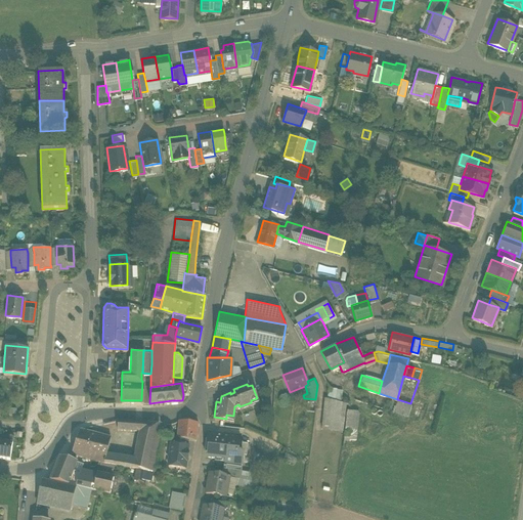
[(327,395),(334,397),(336,388),(336,387),(328,385),(327,395)]
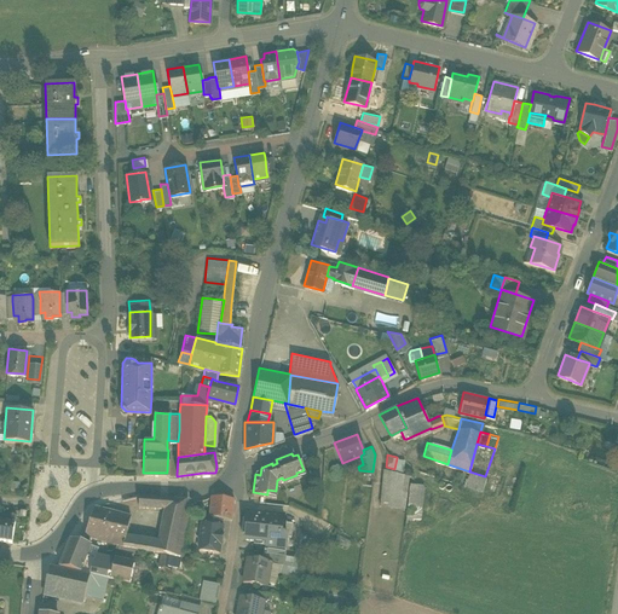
[(481,490),(485,476),(469,471),(448,464),(423,456),(419,469),(481,490)]
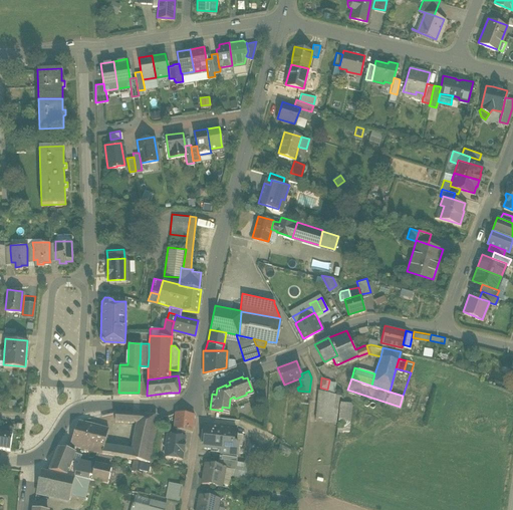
[(327,390),(334,392),(336,383),(329,380),(327,390)]
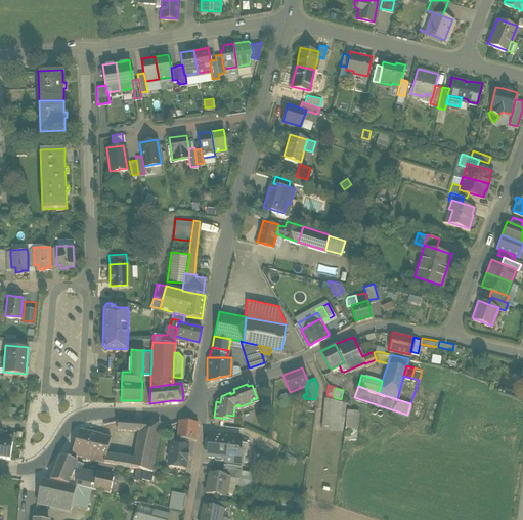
[(319,427),(330,428),(334,399),(323,399),(319,427)]
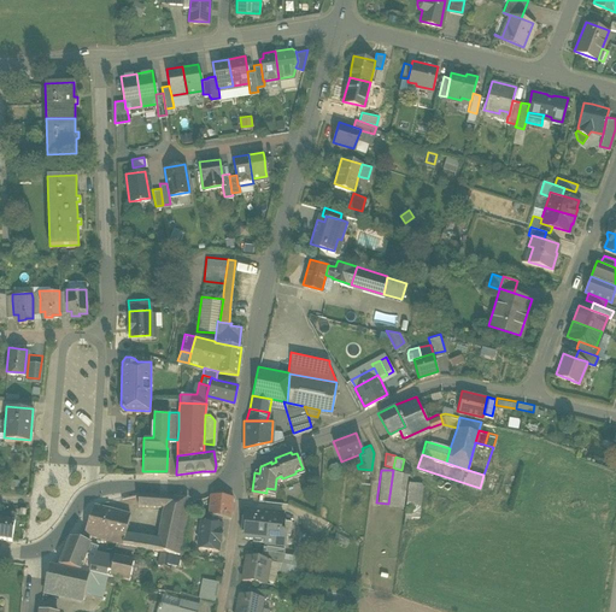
[(408,472),(393,470),(388,504),(403,506),(408,472)]
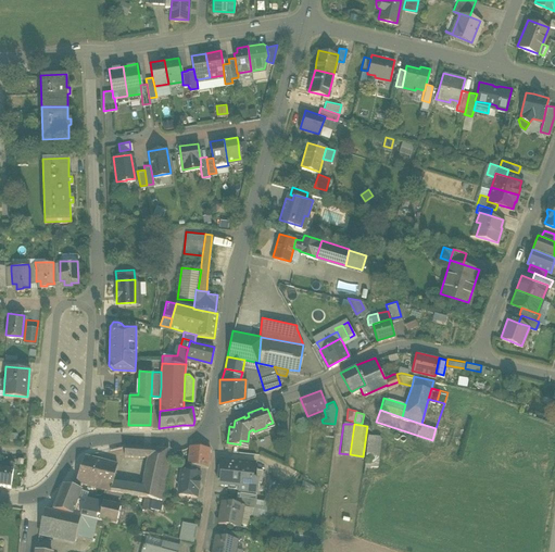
[(368,434),(364,466),(375,466),(377,451),(379,435),(368,434)]
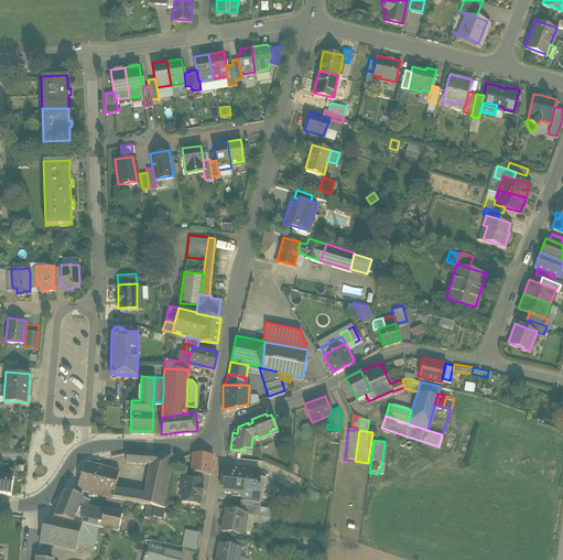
[(149,462),(143,492),(141,502),(151,503),(162,505),(163,505),(173,453),(126,450),(126,461),(149,462)]
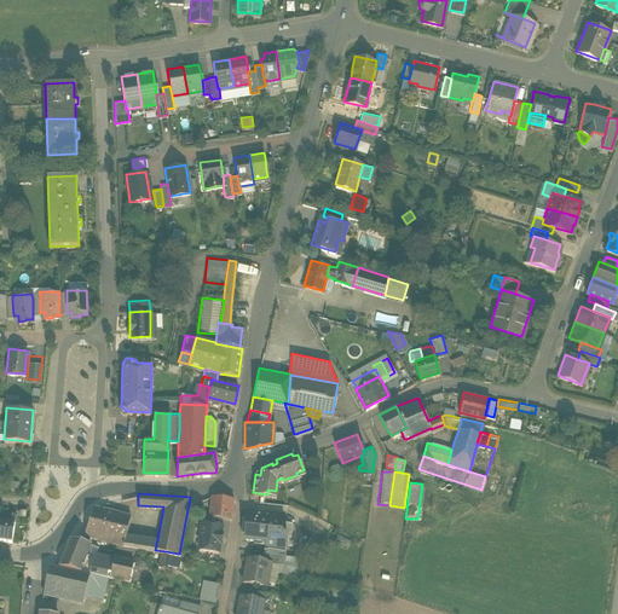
[(223,516),(230,517),(230,516),(232,496),(211,494),(208,514),(223,516)]
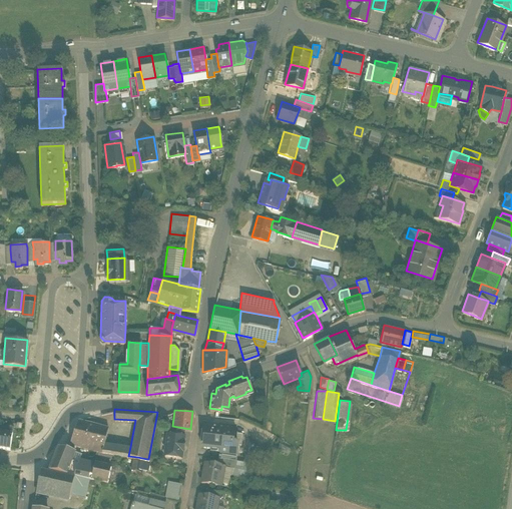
[(376,419),(348,416),(346,430),(336,430),(335,437),(374,442),(376,419)]
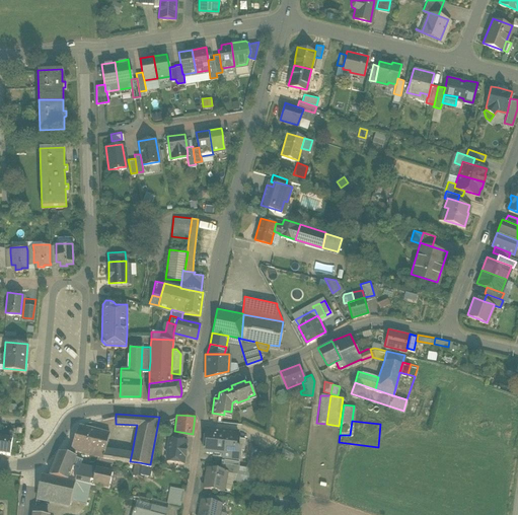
[(70,447),(102,456),(104,447),(108,431),(79,423),(78,424),(70,447)]
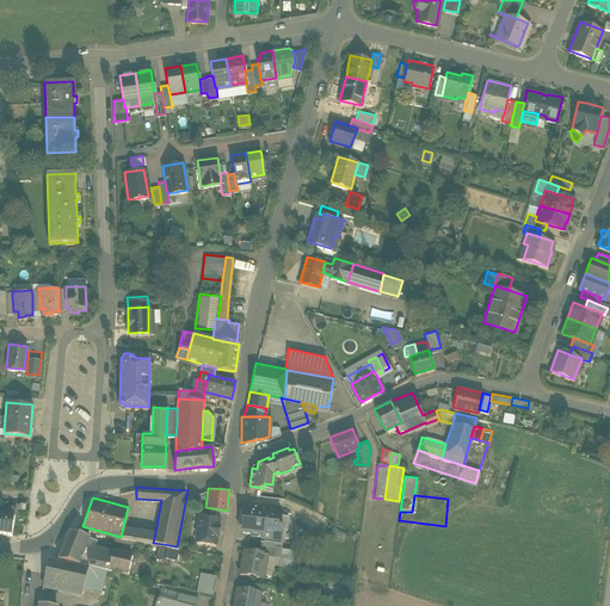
[(267,502),(242,500),(239,521),(242,523),(241,530),(250,531),(262,532),(262,536),(281,538),(282,526),(277,526),(278,512),(279,504),(267,502)]
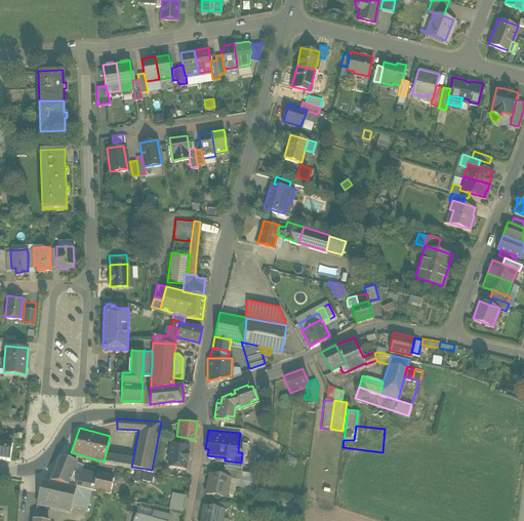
[(171,442),(188,444),(189,438),(176,436),(171,435),(171,442)]
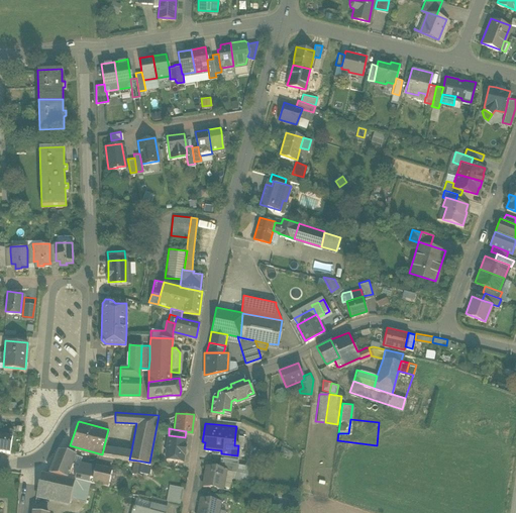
[(0,448),(9,451),(12,435),(5,434),(0,433),(0,448)]
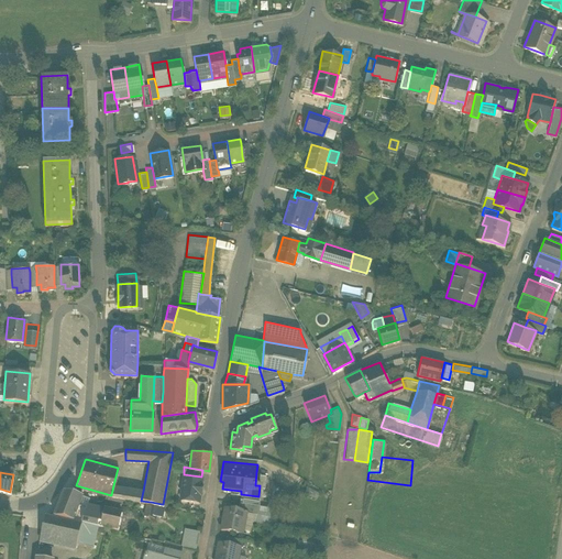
[(256,472),(255,485),(260,485),(264,485),(265,473),(256,472)]
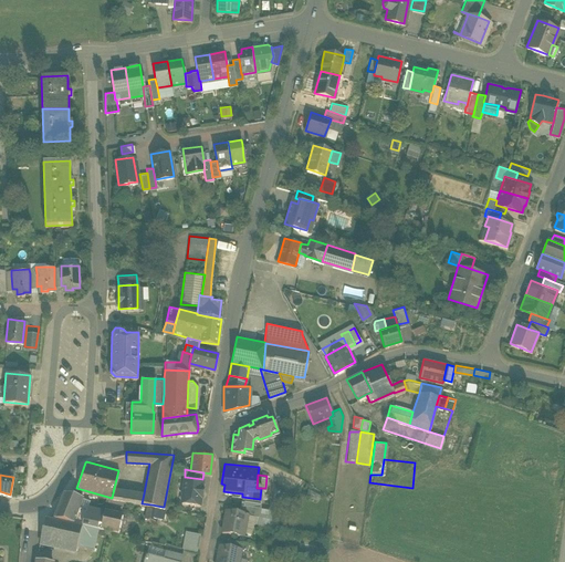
[(181,501),(199,503),(200,496),(201,496),(202,487),(201,487),(202,479),(185,477),(181,501)]
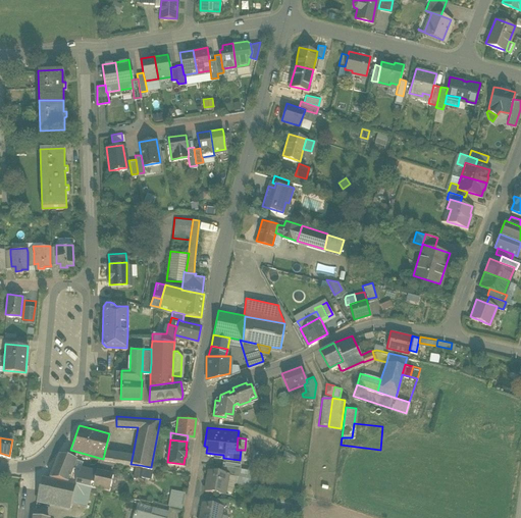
[(103,459),(131,464),(133,455),(105,450),(103,459)]
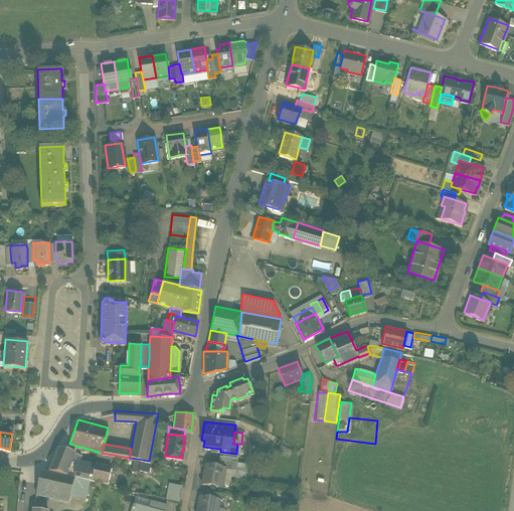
[(48,470),(73,475),(75,470),(76,466),(76,467),(78,463),(71,460),(74,452),(58,447),(57,449),(48,469),(48,470)]
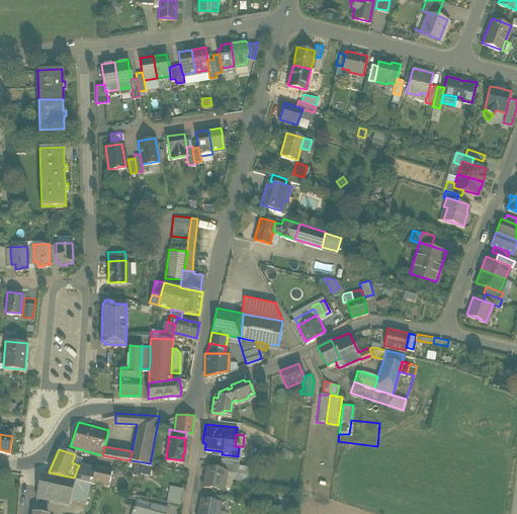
[(226,469),(236,470),(237,462),(234,461),(220,460),(219,467),(226,468),(226,469)]
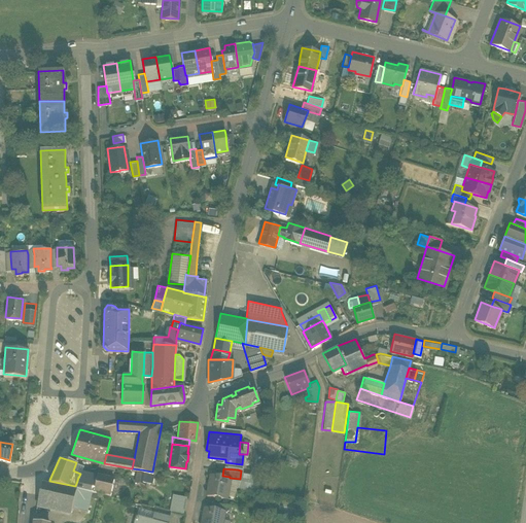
[(77,481),(88,484),(91,474),(80,472),(80,474),(78,478),(78,477),(77,481)]
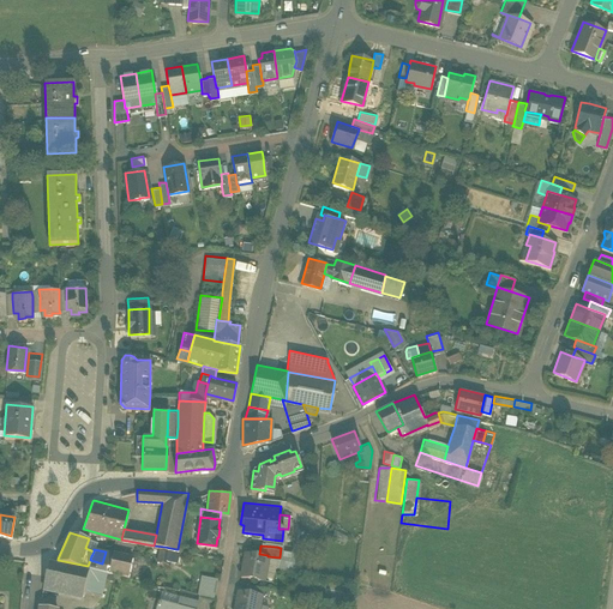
[(240,574),(263,579),(265,565),(266,565),(268,556),(268,555),(259,554),(245,550),(240,574)]
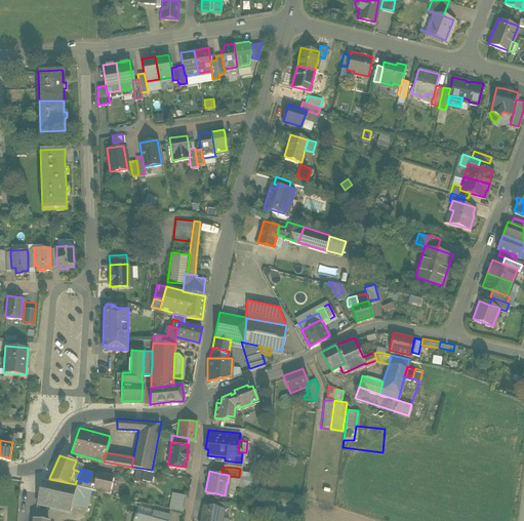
[(90,488),(92,489),(96,473),(90,472),(87,482),(77,479),(75,484),(75,485),(90,488)]
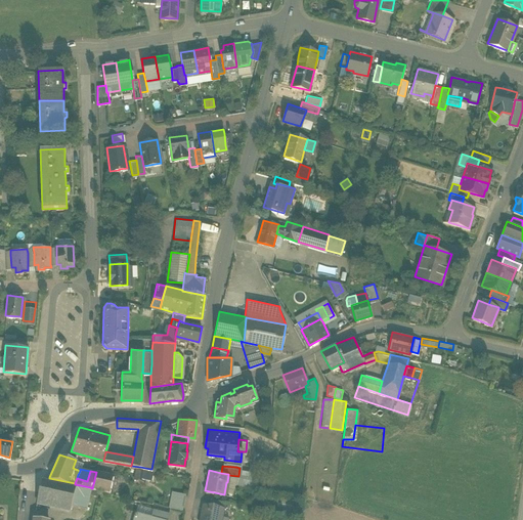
[(92,488),(110,491),(113,476),(96,472),(92,488)]
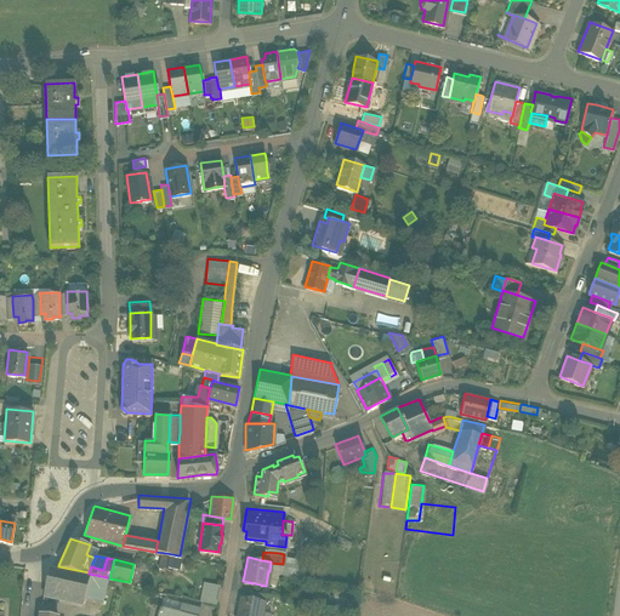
[(44,591),(84,599),(84,597),(89,575),(49,566),(44,591)]
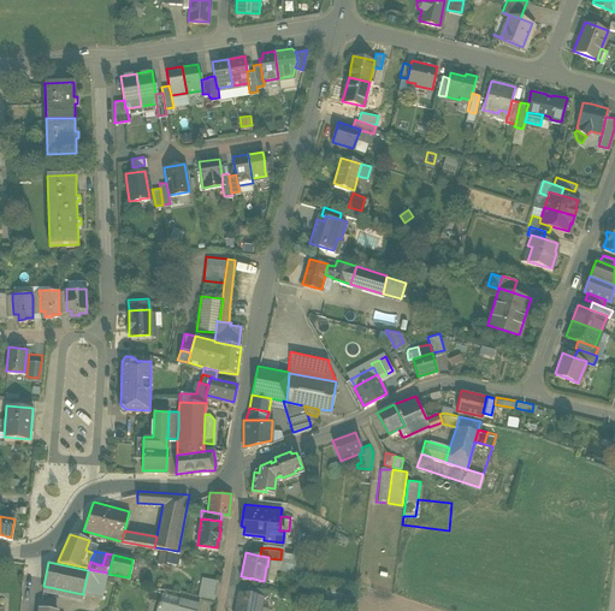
[(83,592),(101,597),(106,573),(88,569),(88,570),(83,592)]
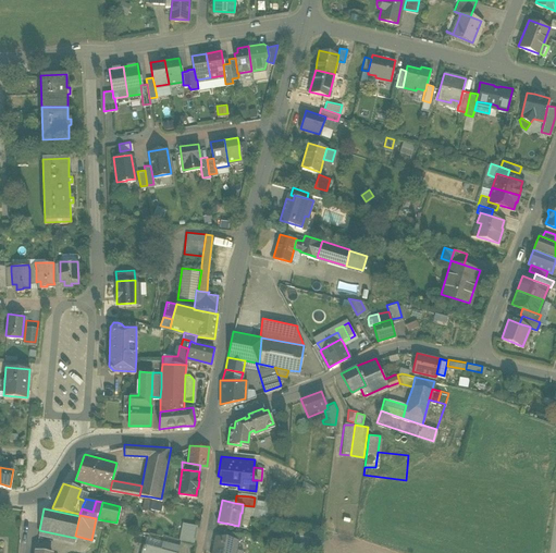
[(193,540),(196,525),(182,521),(178,538),(193,540)]
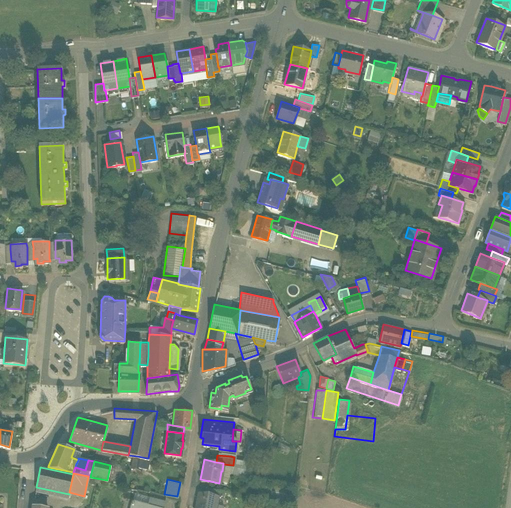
[(218,495),(221,496),(222,490),(204,486),(203,492),(218,495)]
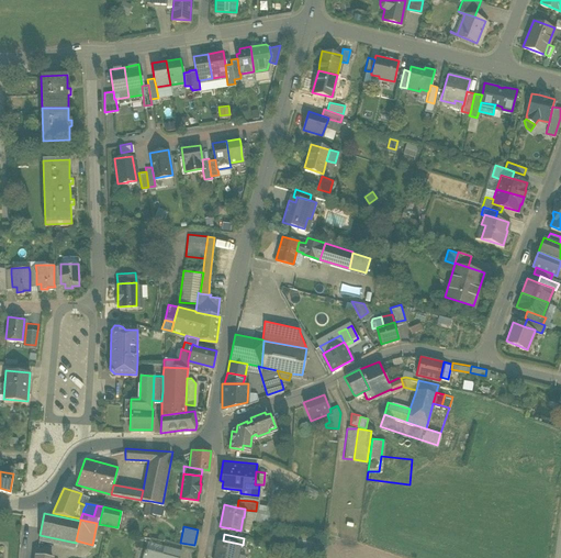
[(213,557),(235,557),(236,553),(237,553),(239,544),(223,540),(217,539),(213,557)]
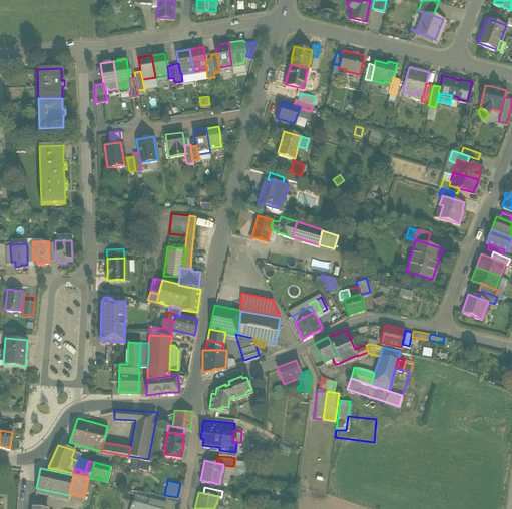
[(148,505),(161,508),(163,501),(150,498),(148,505)]
